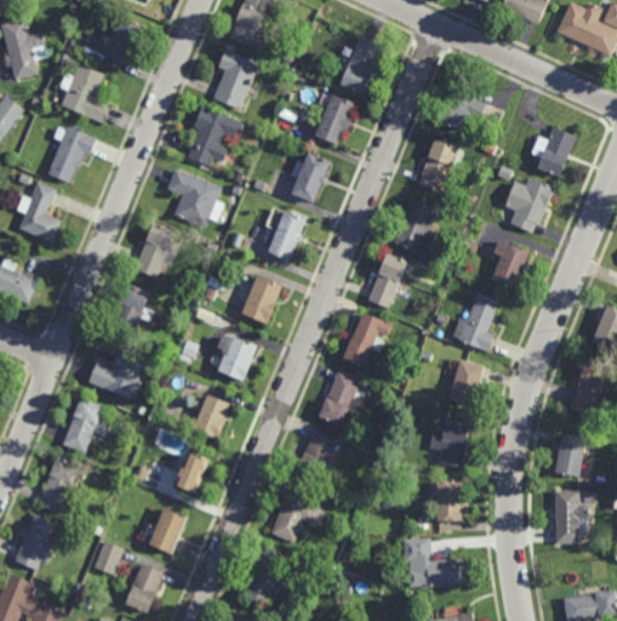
[(269,0),(251,46),(229,38),(244,0),(269,0)]
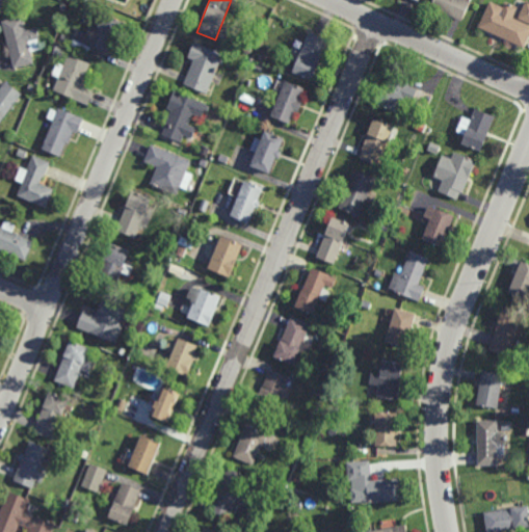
[(461,23),(430,8),(433,0),(463,0),(470,3),(461,23)]
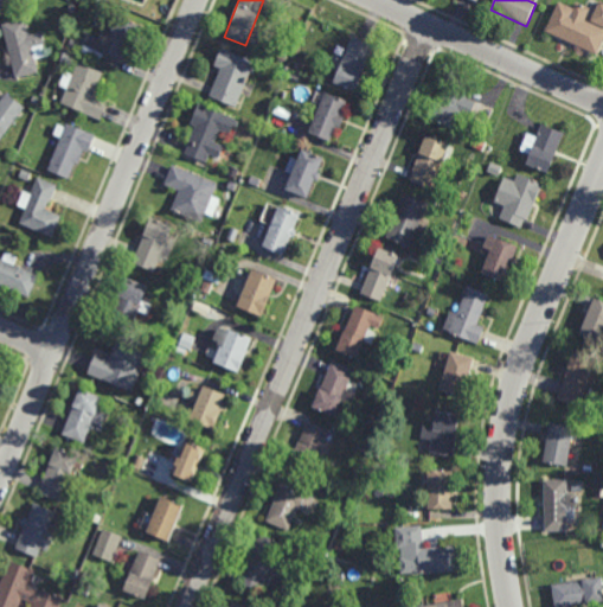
[(602,29),(590,23),(598,1),(602,2),(602,29)]
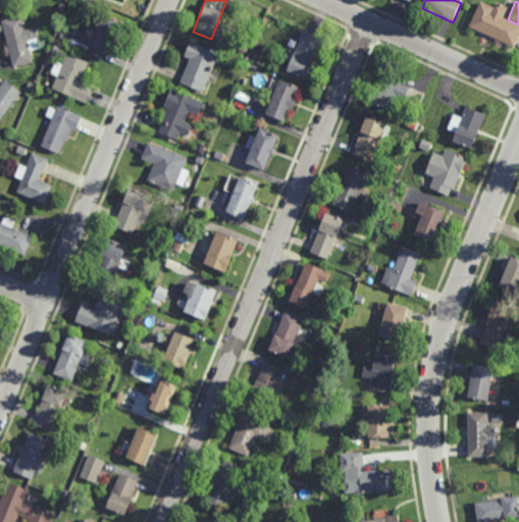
[(507,8),(503,18),(518,25),(518,34),(513,48),(468,28),(479,2),(491,8),(495,2),(507,8)]
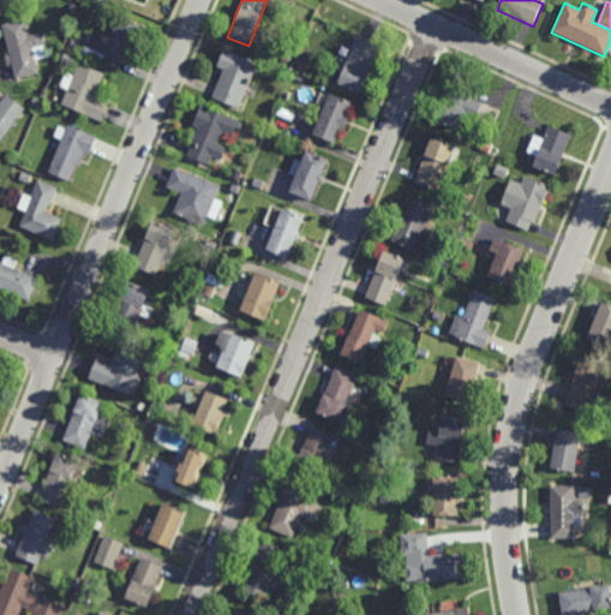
[(126,65),(103,55),(103,53),(96,49),(102,34),(111,37),(118,18),(142,28),(126,65)]
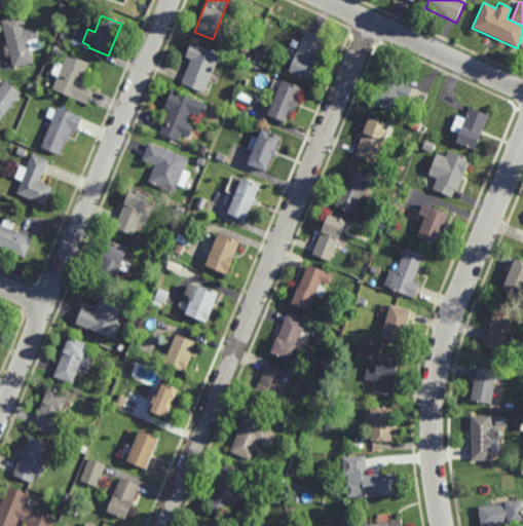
[(23,31),(34,28),(37,39),(27,42),(32,63),(11,68),(0,26),(0,22),(19,16),(23,31)]
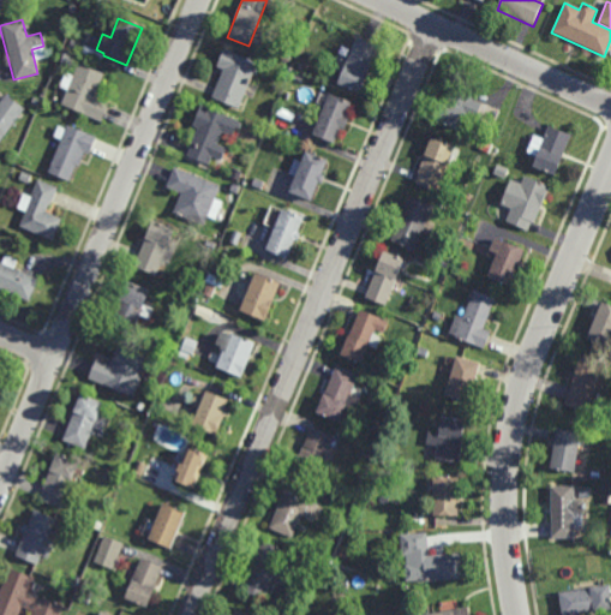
[(358,95),(335,85),(354,39),(377,48),(365,76),(366,77),(358,95)]
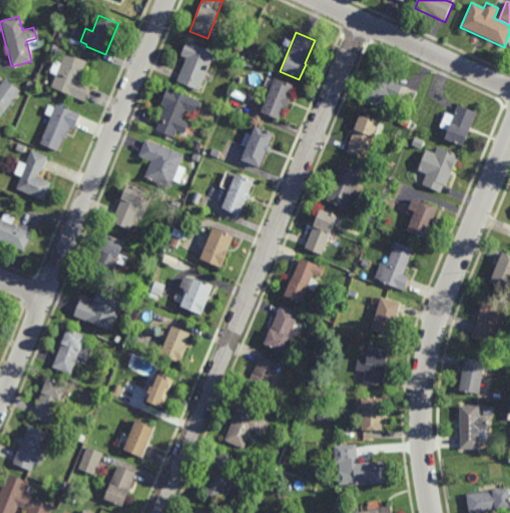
[(198,91),(175,82),(185,59),(179,57),(186,41),(192,44),(192,45),(213,53),(198,91)]
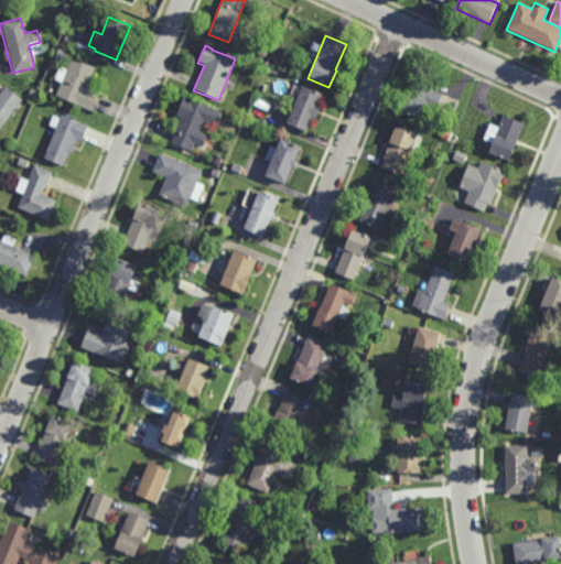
[(85,90),(99,96),(93,112),(55,97),(61,84),(53,80),(58,67),(66,71),(71,58),(94,68),(85,90)]
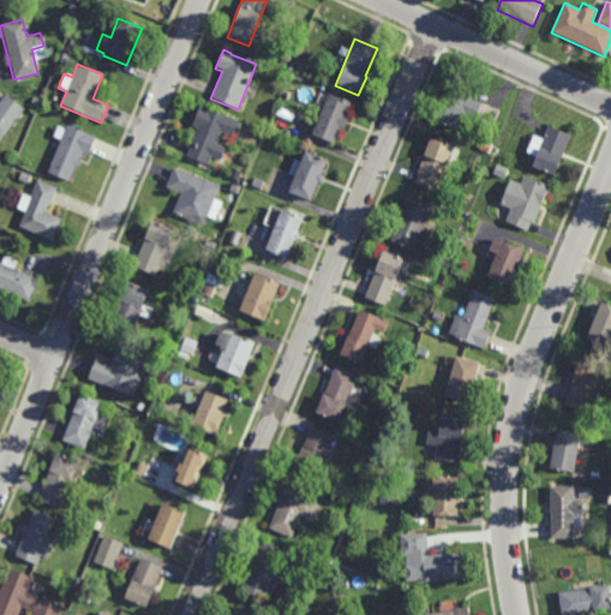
[(299,84),(288,81),(291,75),(301,79),(299,84)]
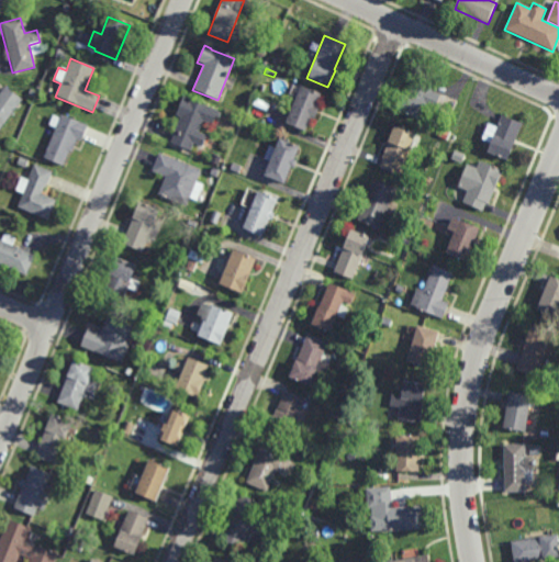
[(434,111),(425,107),(420,121),(399,112),(414,76),(434,85),(431,92),(439,96),(434,111)]
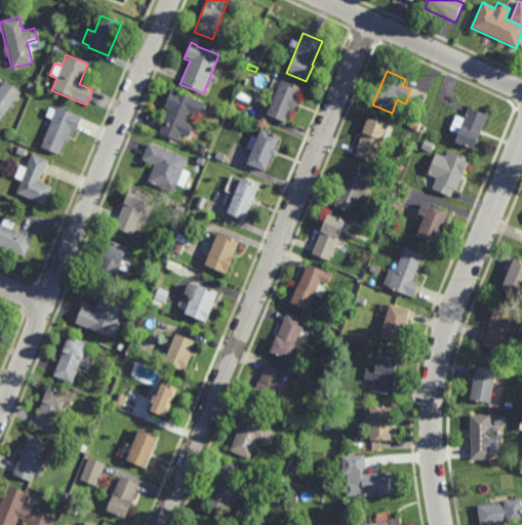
[(0,85),(3,81),(19,93),(0,119),(0,85)]
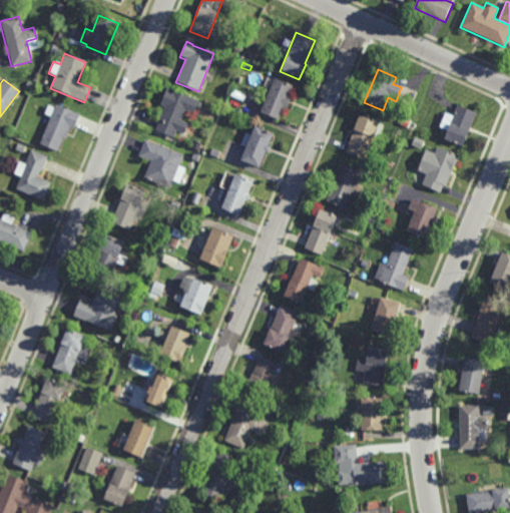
[(287,110),(283,109),(278,121),(260,113),(274,80),(293,88),(288,98),(291,99),(287,110)]
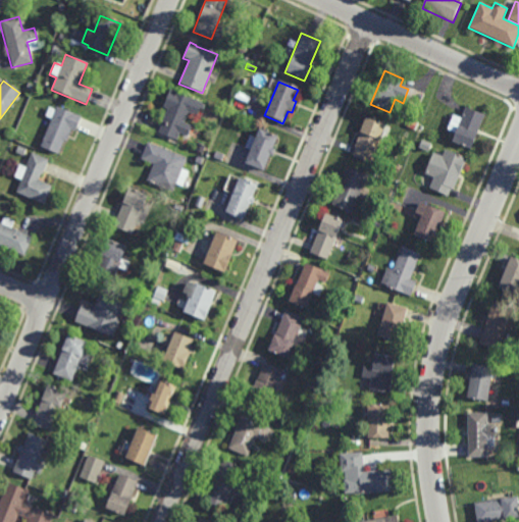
[(199,118),(188,113),(176,142),(157,135),(167,109),(163,108),(169,91),(204,105),(199,118)]
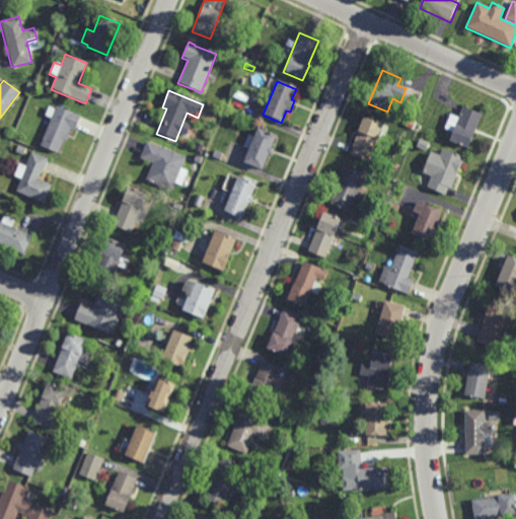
[(244,104),(230,97),(232,92),(246,98),(244,104)]
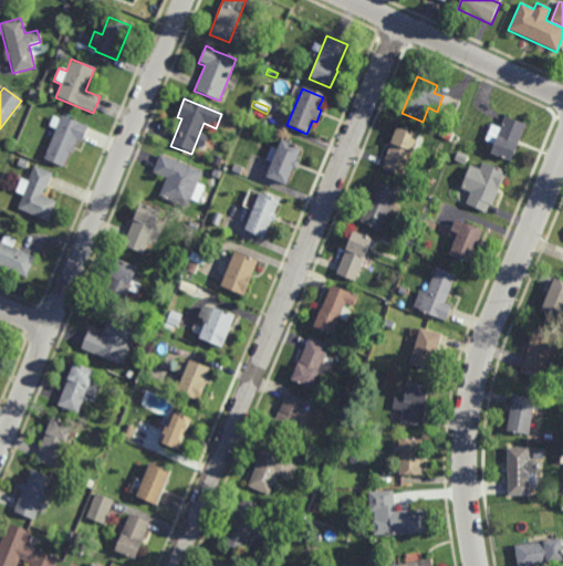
[(87,127),(82,144),(76,142),(72,154),(69,153),(63,167),(43,159),(55,129),(48,126),(52,116),(59,119),(60,116),(87,127)]
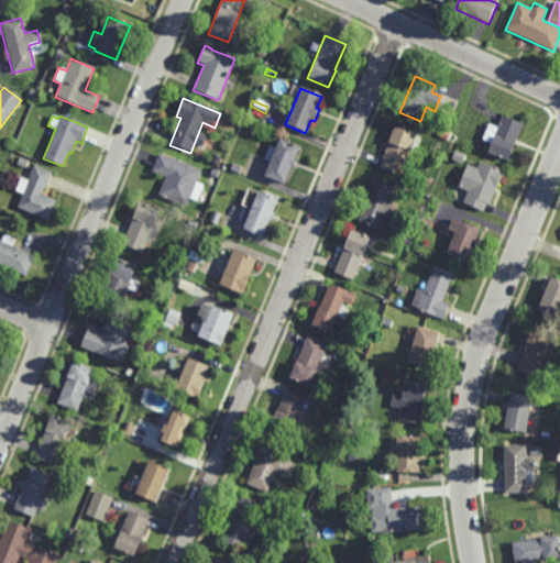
[(514,145),(515,145),(508,163),(489,154),(491,148),(483,145),(484,142),(482,141),(489,125),(497,129),(503,117),(523,125),(514,145)]
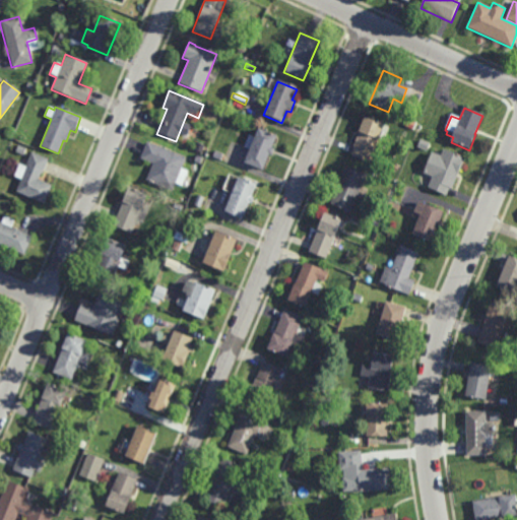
[(378,140),(369,164),(350,156),(353,148),(351,147),(358,132),(359,133),(365,119),(384,127),(378,140)]
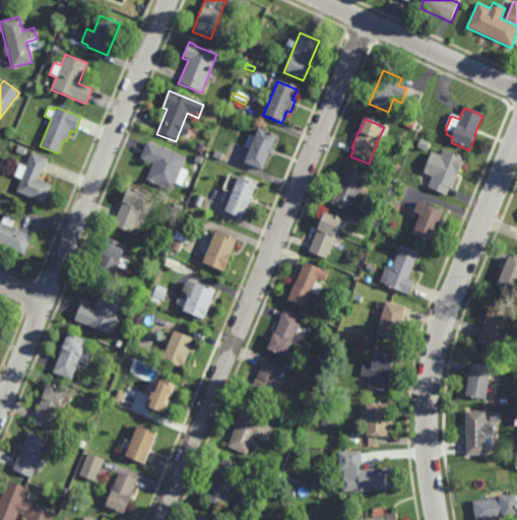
[(271,149),(273,151),(271,157),(268,156),(261,173),(243,165),(249,151),(242,148),(247,136),(254,138),(257,130),(276,137),(271,149)]
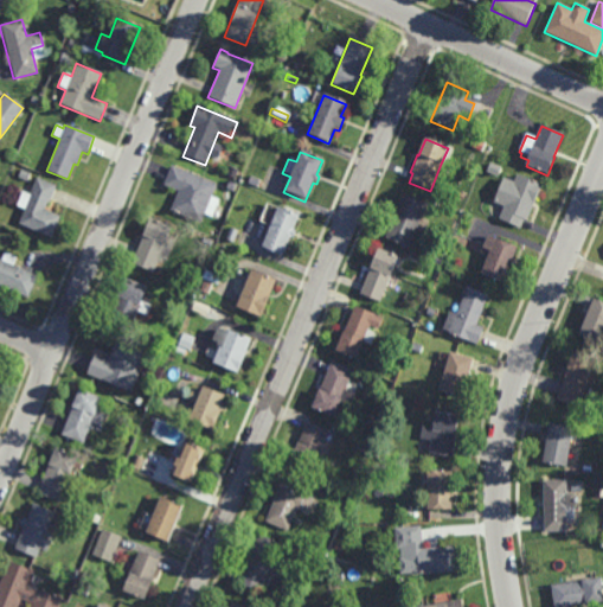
[(498,178),(486,173),(489,165),(501,170),(498,178)]
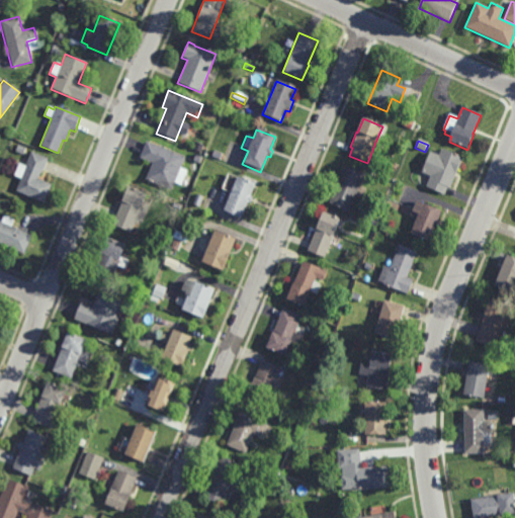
[(180,187),(174,184),(171,192),(144,181),(151,165),(139,159),(146,143),(185,159),(180,170),(186,172),(180,187)]
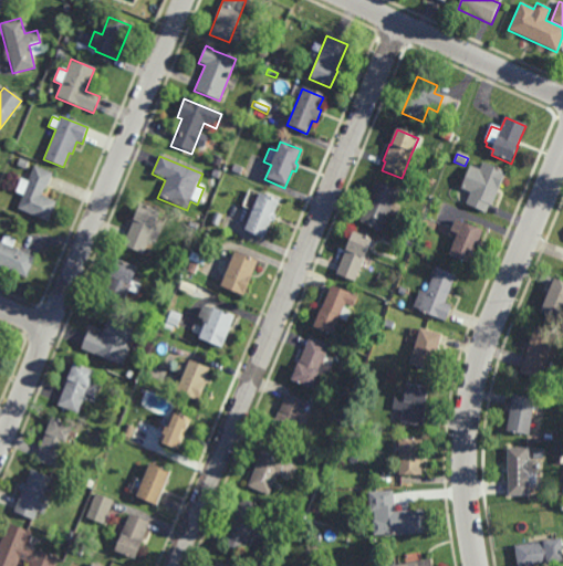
[(218,168),(210,165),(215,156),(222,159),(218,168)]
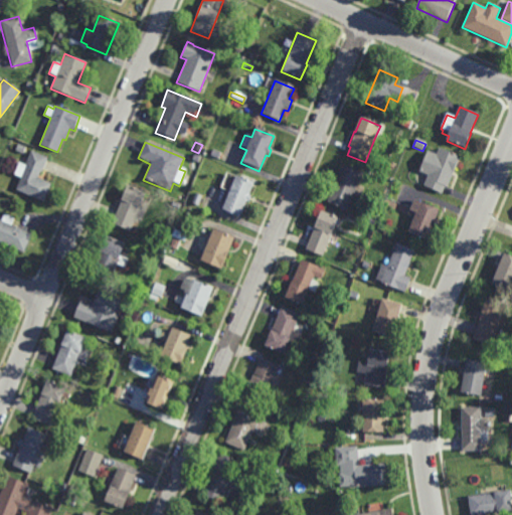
[(22,154),(14,151),(16,144),(25,148),(22,154)]
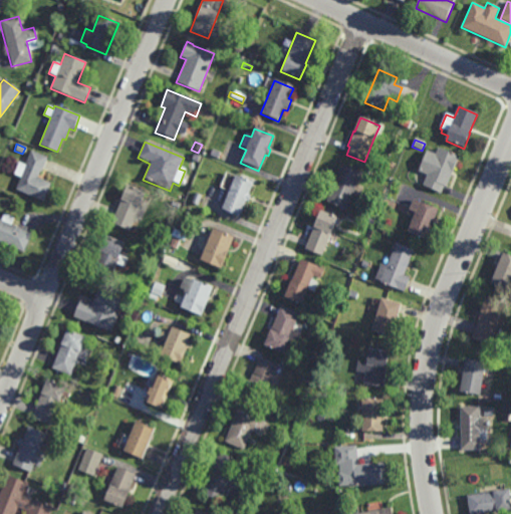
[(459,158),(447,187),(445,186),(441,195),(423,188),(427,177),(418,173),(426,152),(436,156),(438,149),(459,158)]
